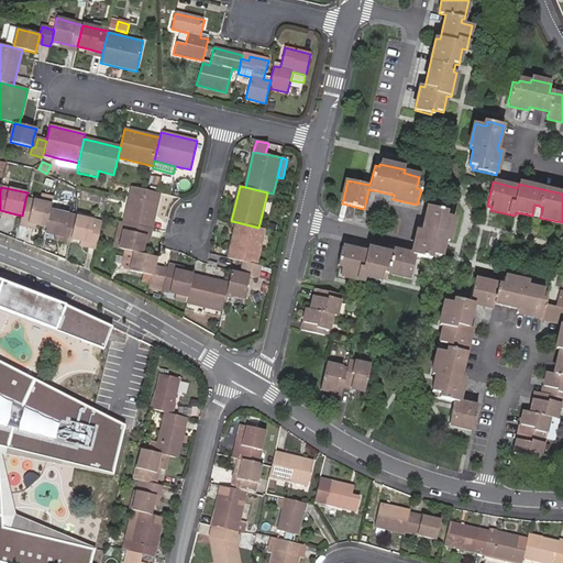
[(152,229),(161,194),(147,190),(132,187),(123,222),(147,228),(152,229)]
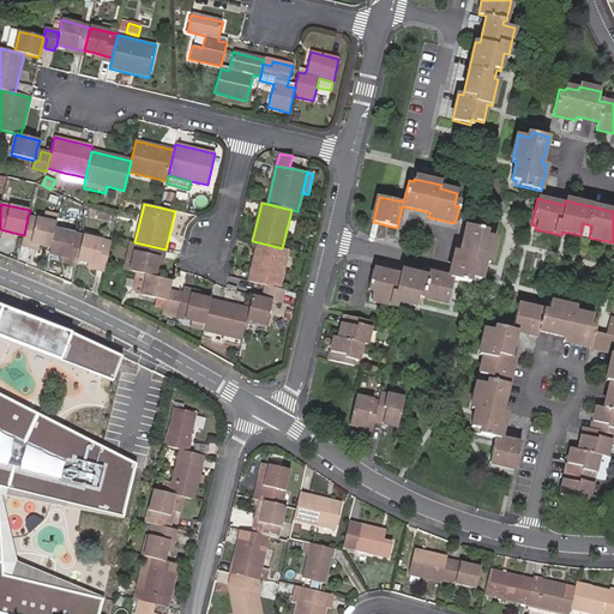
[(55,230),(59,214),(47,211),(44,221),(28,217),(24,235),(23,241),(40,245),(50,247),(55,230)]
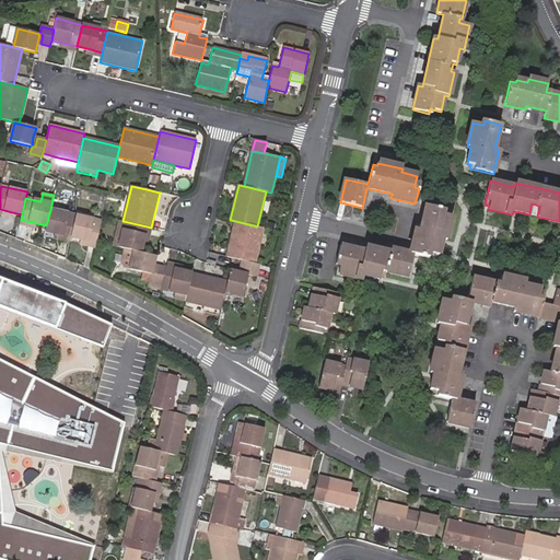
[(438,256),(442,240),(446,241),(452,217),(448,216),(450,211),(426,206),(420,230),(416,229),(410,254),(391,248),(389,253),(365,247),(364,252),(340,246),(337,261),(341,263),(340,265),(338,273),(362,279),(363,276),(380,279),(381,277),(384,278),(386,271),(409,278),(410,269),(413,255),(426,257),(427,253),(430,254),(438,256)]
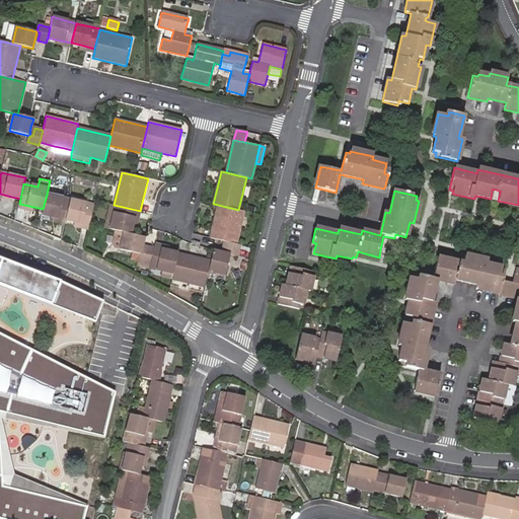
[(65,220),(70,200),(47,195),(43,209),(42,214),(51,216),(65,220)]
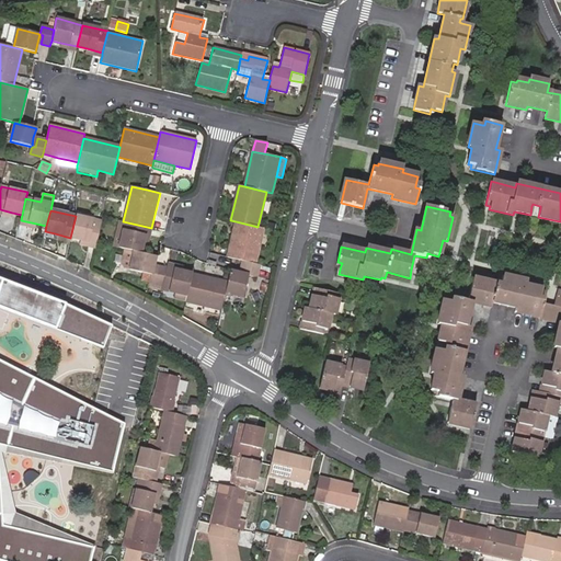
[(96,242),(102,222),(76,216),(70,238),(80,240),(96,243),(96,242)]
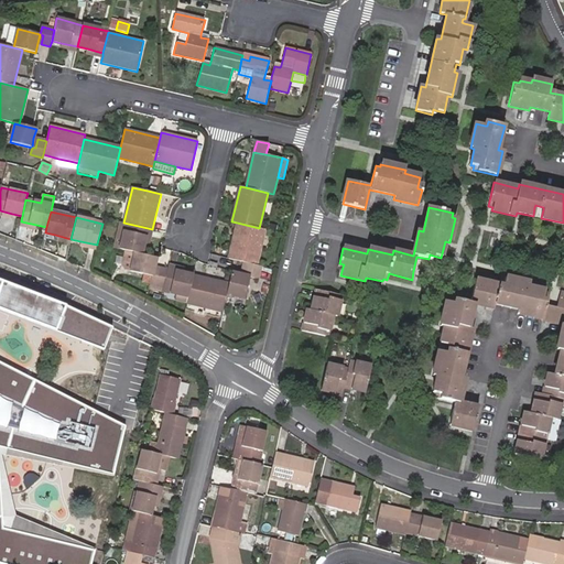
[(144,245),(148,228),(123,223),(121,221),(115,248),(125,250),(142,255),(144,245)]
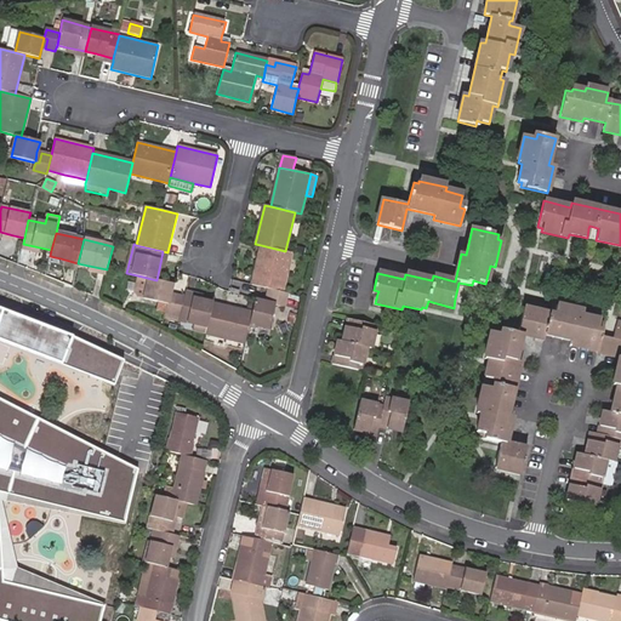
[(283,292),(292,252),(285,251),(261,245),(252,285),(269,289),(283,292)]
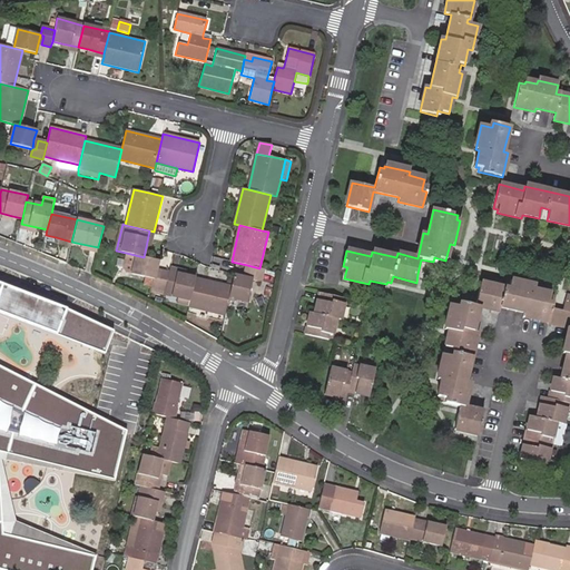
[(156,271),(158,261),(144,257),(126,253),(123,268),(126,273),(154,279),(156,271)]
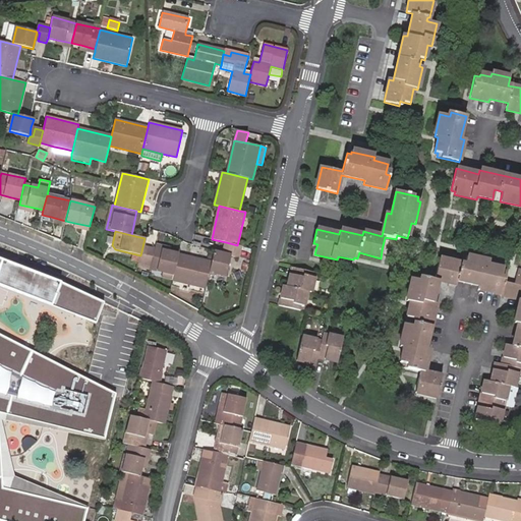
[(226,276),(231,255),(238,257),(241,246),(237,245),(226,242),(223,253),(214,251),(212,262),(210,272),(226,276)]
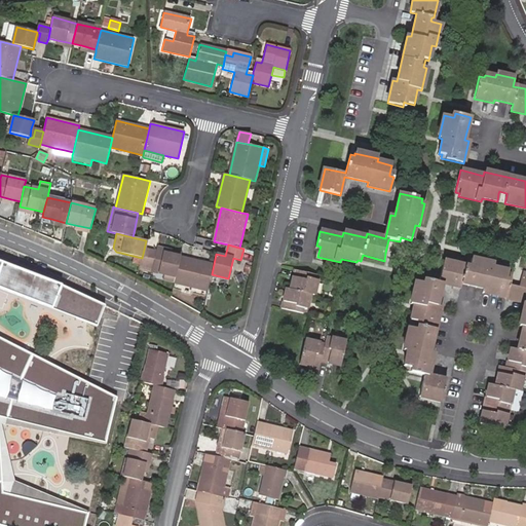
[(152,268),(156,252),(148,250),(146,259),(142,258),(141,266),(152,268)]
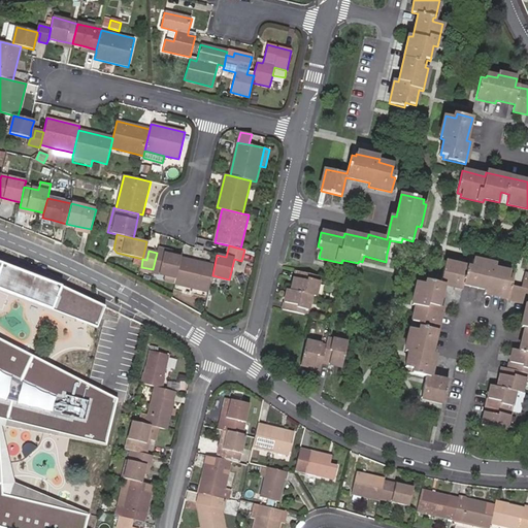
[(175,283),(180,258),(171,256),(157,252),(157,253),(153,269),(152,272),(165,275),(164,279),(175,283)]
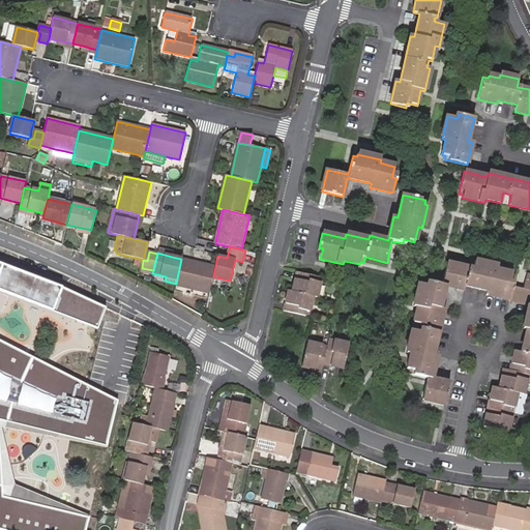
[(209,293),(212,278),(213,276),(215,266),(181,259),(176,284),(175,285),(209,293)]
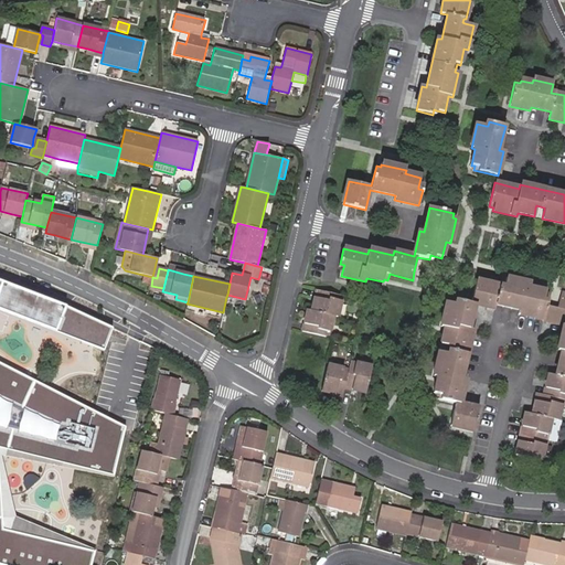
[(0,562),(12,564),(91,564),(95,550),(1,530),(0,502),(0,446),(114,475),(126,426),(0,361),(0,308),(104,349),(113,328),(67,305),(0,278),(0,562)]
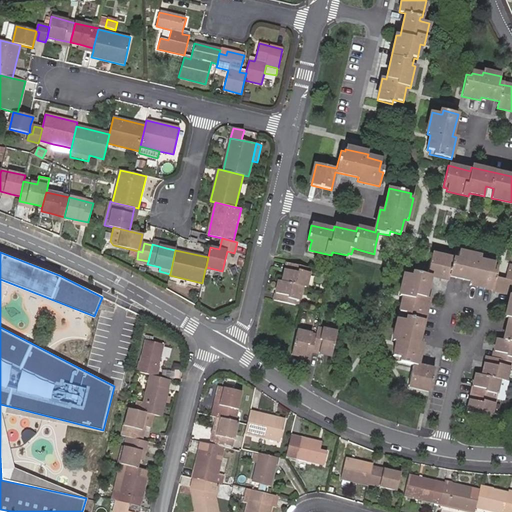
[(418,343),(429,299),(425,298),(431,276),(449,280),(449,277),(471,282),(470,286),(492,291),(496,277),(492,276),(492,274),(494,266),(480,262),(481,259),(459,253),(458,256),(454,255),(453,260),(432,255),(427,276),(409,271),(408,275),(405,274),(400,297),(403,298),(400,312),(408,314),(410,315),(409,318),(408,322),(406,321),(398,319),(392,341),(396,342),(393,357),(395,357),(394,361),(413,366),(408,386),(429,392),(434,371),(416,367),(422,344),(418,343)]
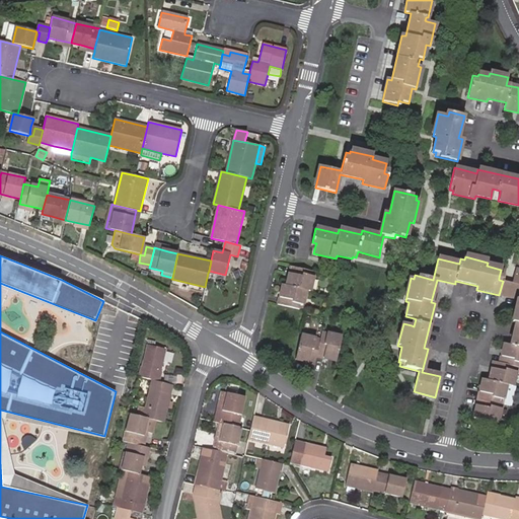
[(301,310),(306,291),(310,292),(314,273),(291,267),(286,286),(283,285),(278,304),(301,310)]
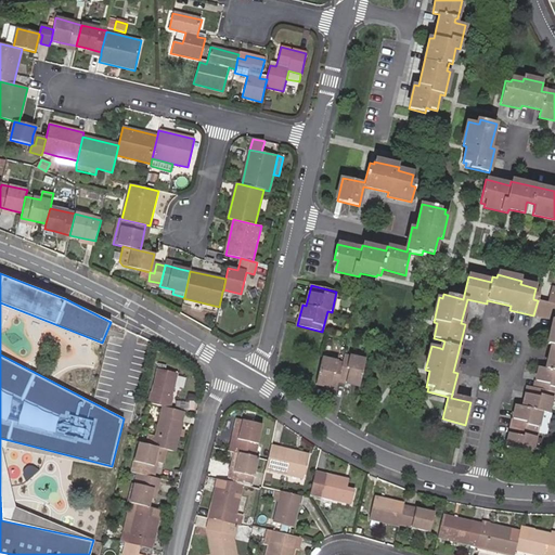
[(554,392),(554,291),(551,291),(549,302),(545,314),(554,317),(554,321),(549,344),(552,345),(546,369),(540,366),(534,387),(528,386),(523,407),(516,405),(506,447),(531,453),(537,433),(545,434),(551,413),(547,413),(552,392),(554,392)]
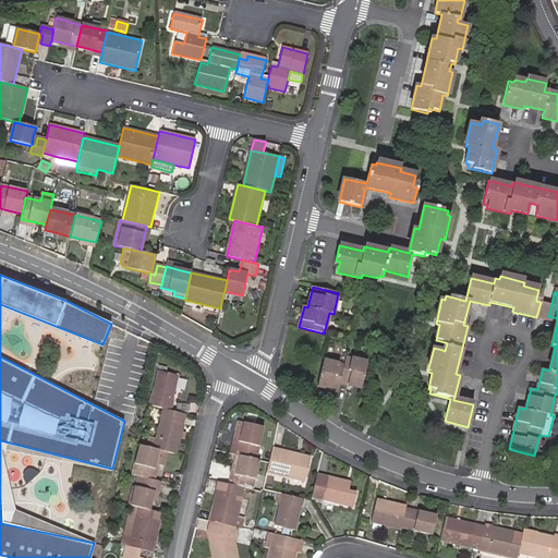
[(548,316),(552,304),(541,301),(541,302),(536,317),(557,323),(557,318),(548,316)]
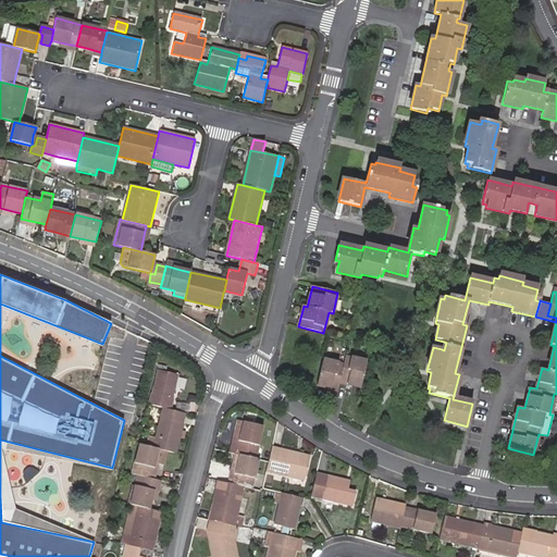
[(104,342),(125,353),(133,337),(113,326),(104,342)]
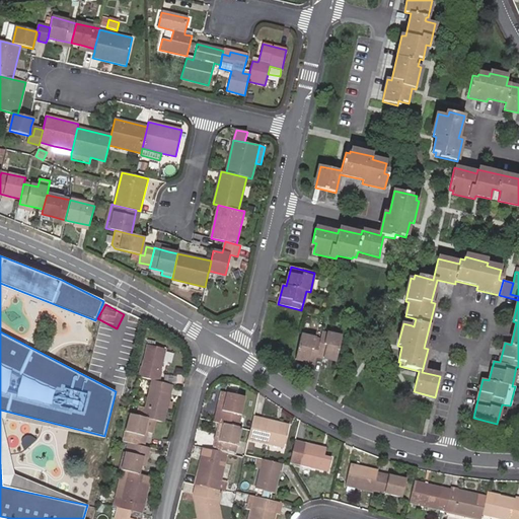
[(97,323),(92,336),(106,341),(112,329),(97,323)]
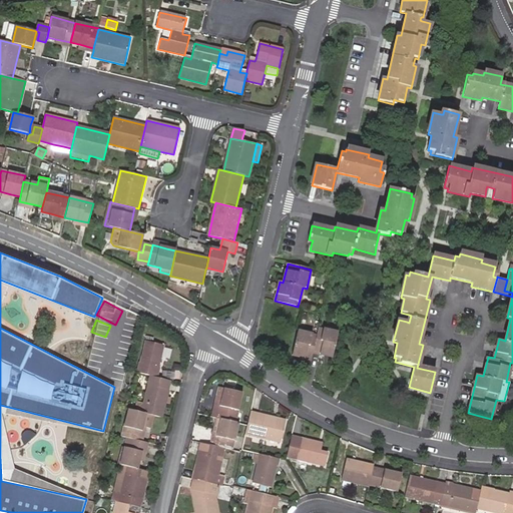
[(333,357),(338,333),(336,333),(318,329),(316,336),(298,332),(292,355),(312,359),(314,352),(333,357)]
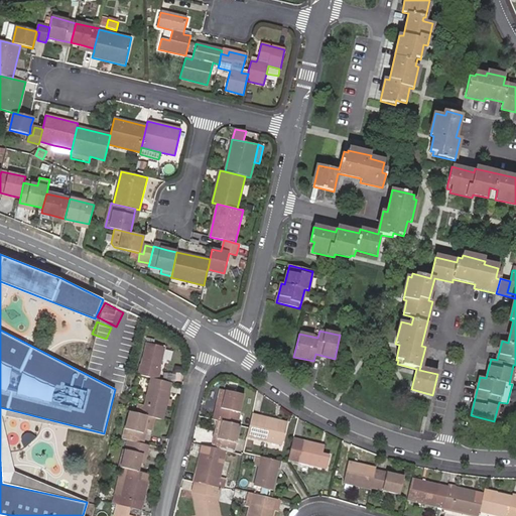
[(157,379),(165,348),(146,343),(138,374),(150,377),(157,379)]
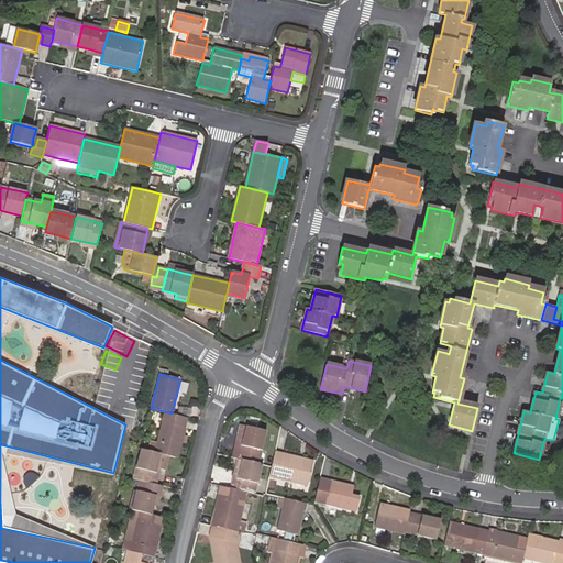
[(181,443),(183,435),(187,418),(172,414),(164,411),(156,442),(154,452),(169,456),(178,459),(183,443),(181,443)]
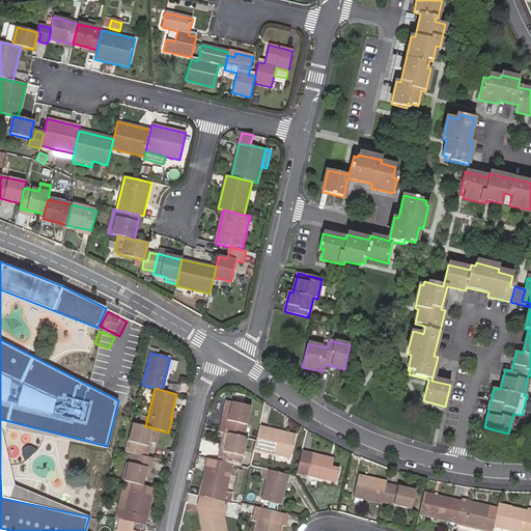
[(225,432),(232,402),(227,401),(220,431),(224,432),(225,432)]
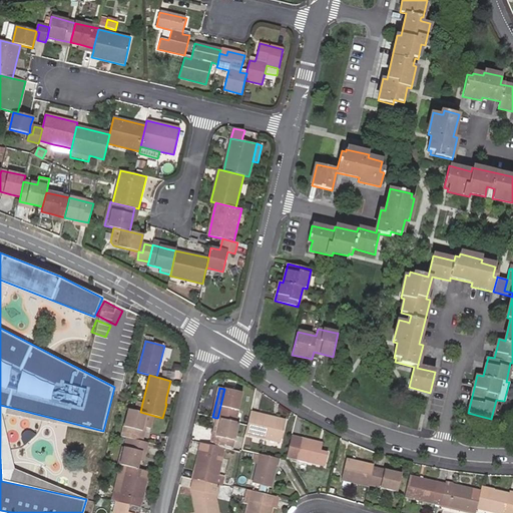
[(235,422),(242,393),(224,389),(217,418),(220,419),(235,422)]
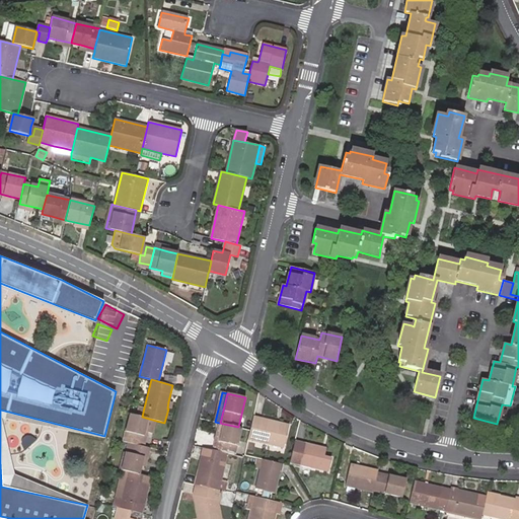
[(142,417),(144,408),(138,405),(136,416),(142,417)]
